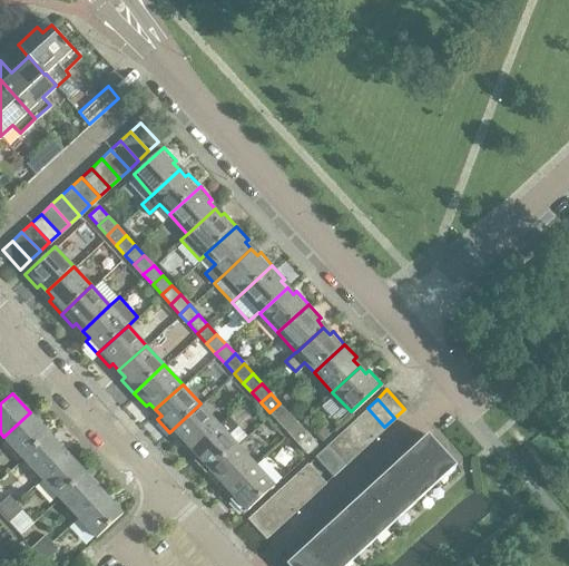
[(190,449),(218,423),(200,403),(169,432),(182,445),(185,442),(190,449)]
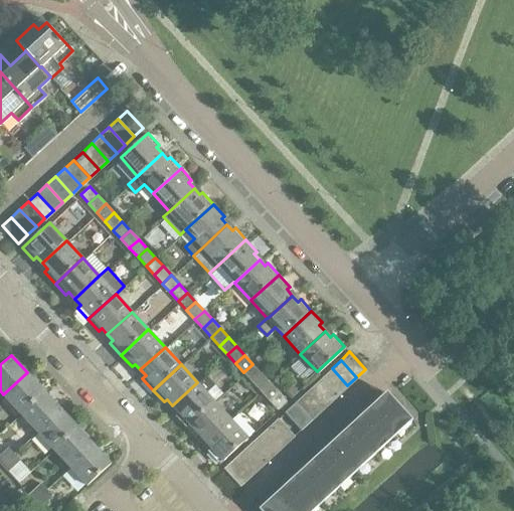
[(251,381),(262,372),(252,364),(243,372),(251,381)]
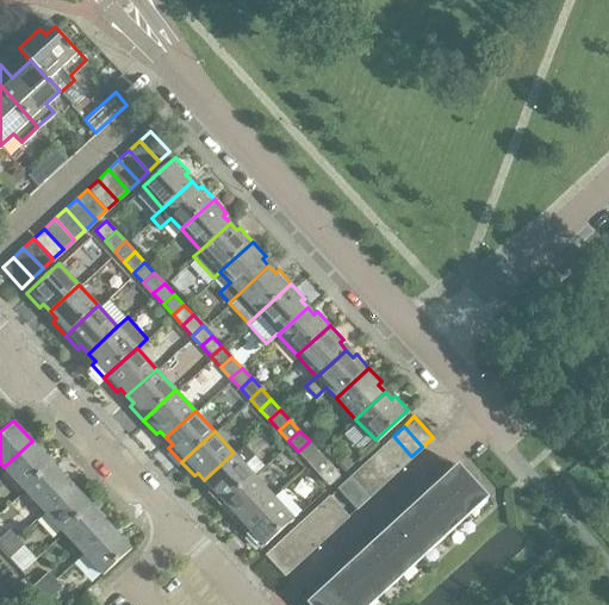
[(411,456),(393,436),(383,446),(401,467),(411,456)]
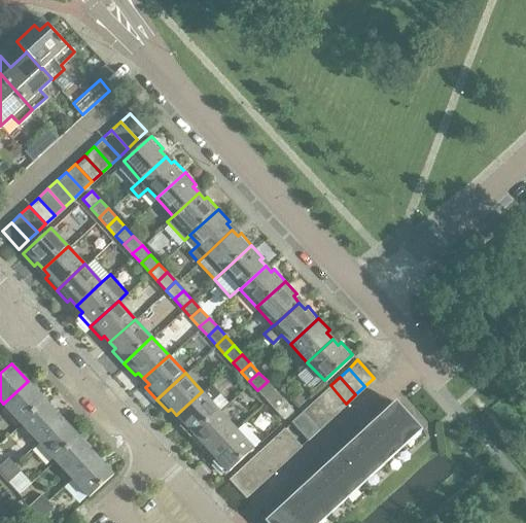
[(44,399),(28,381),(3,404),(21,422),(44,399)]
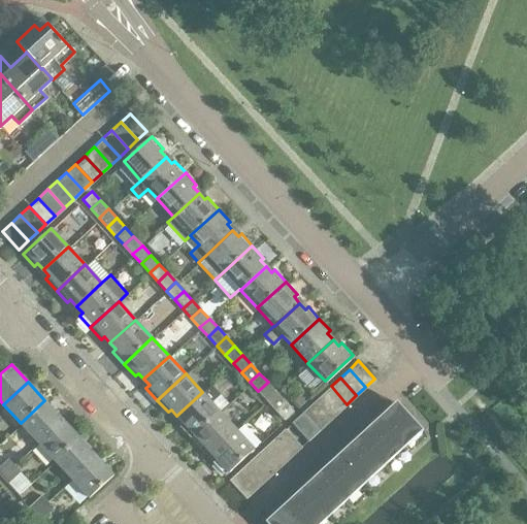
[(276,391),(268,382),(258,391),(267,400),(276,391)]
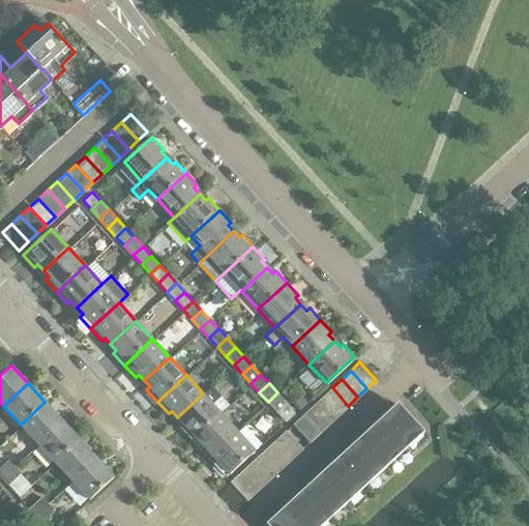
[(192,438),(219,411),(211,403),(221,393),(212,385),(203,393),(177,417),(183,424),(180,426),(192,438)]
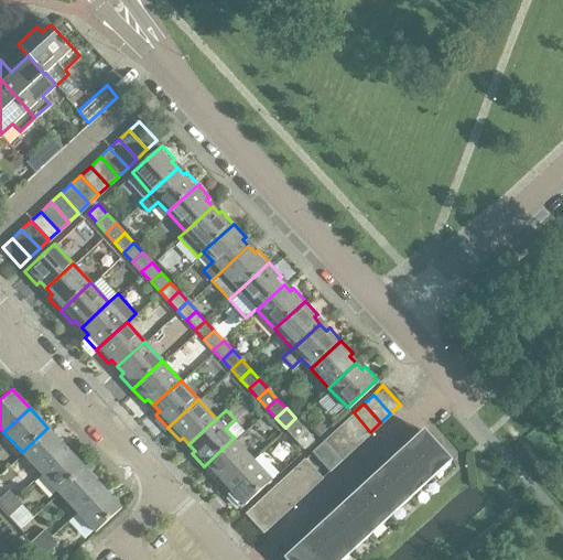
[(370,432),(354,412),(344,422),(361,441),(370,432)]
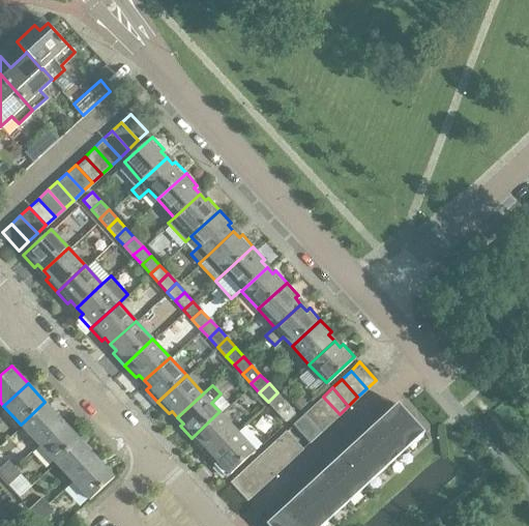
[(293,388),(287,395),(299,407),(305,401),(293,388)]
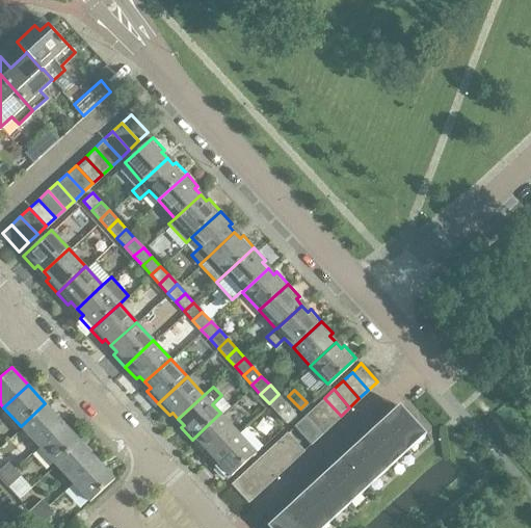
[(287,403),(279,394),(269,403),(277,413),(287,403)]
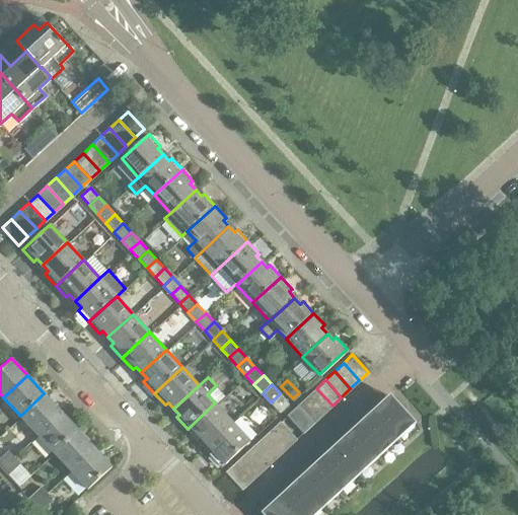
[(333,406),(316,388),(307,396),(323,414),(333,406)]
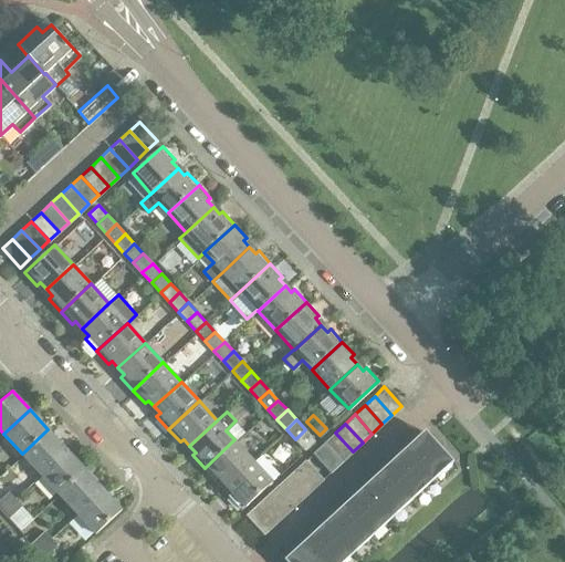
[(66,449),(48,429),(22,454),(40,474),(66,449)]
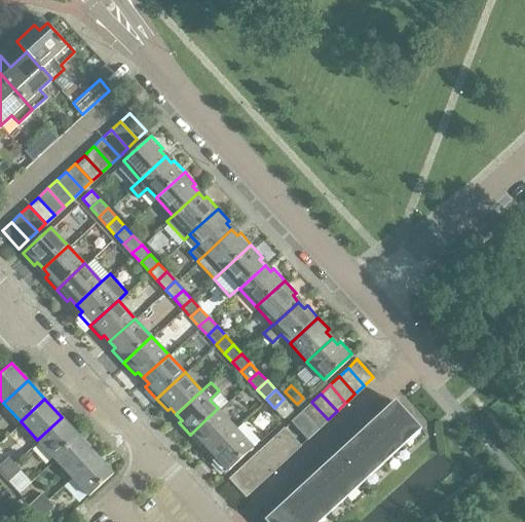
[(266,521),(317,521),(336,505),(420,427),(395,399),(264,519),(266,521)]
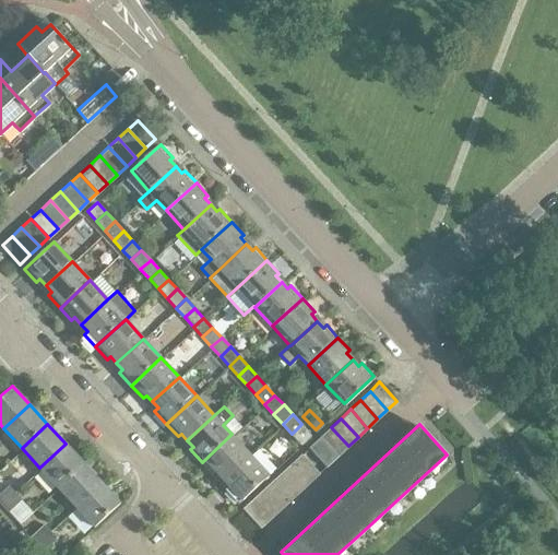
[(310,434),(301,424),(292,434),(300,443),(310,434)]
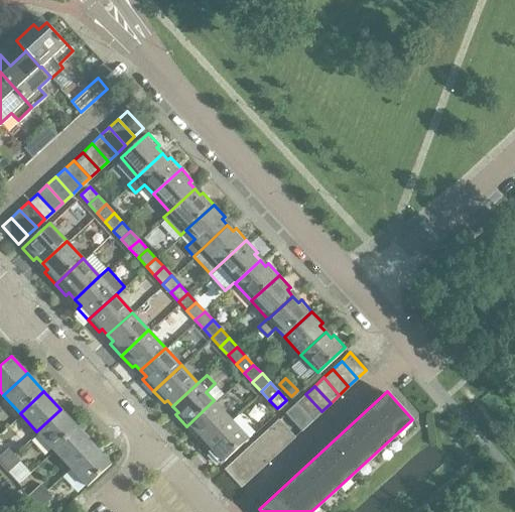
[(322,411),(305,394),(296,402),(312,419),(322,411)]
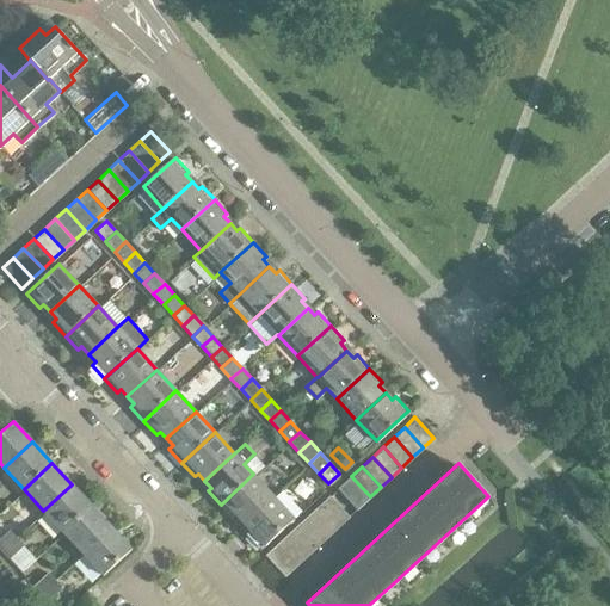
[(244,521),(272,495),(253,474),(221,505),(233,518),(236,515),(244,521)]
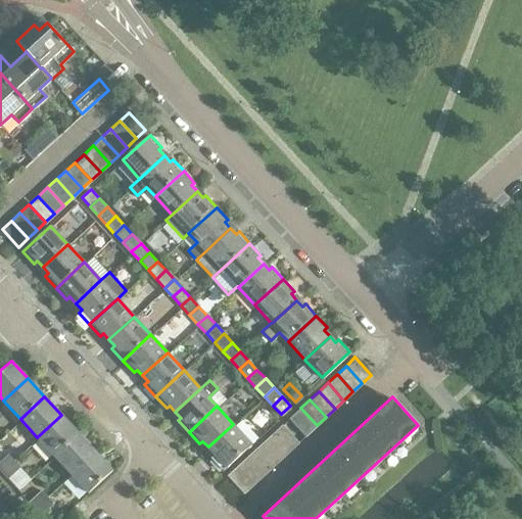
[(316,426),(299,409),(289,419),(305,436),(316,426)]
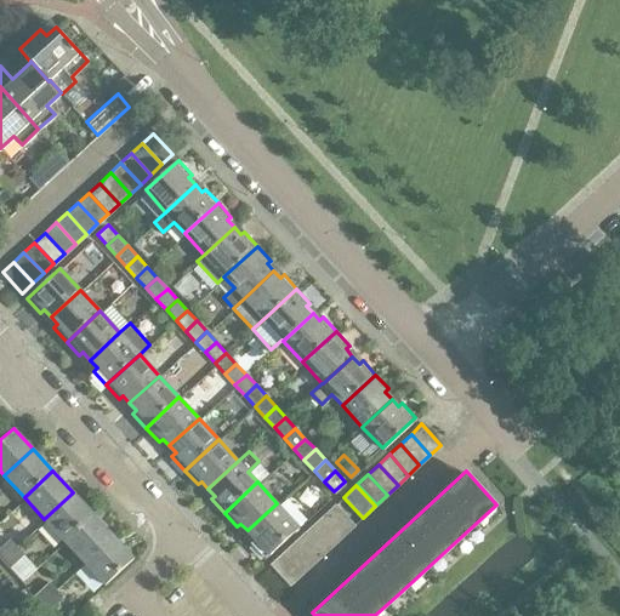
[(92,514),(73,492),(44,519),(64,541),(92,514)]
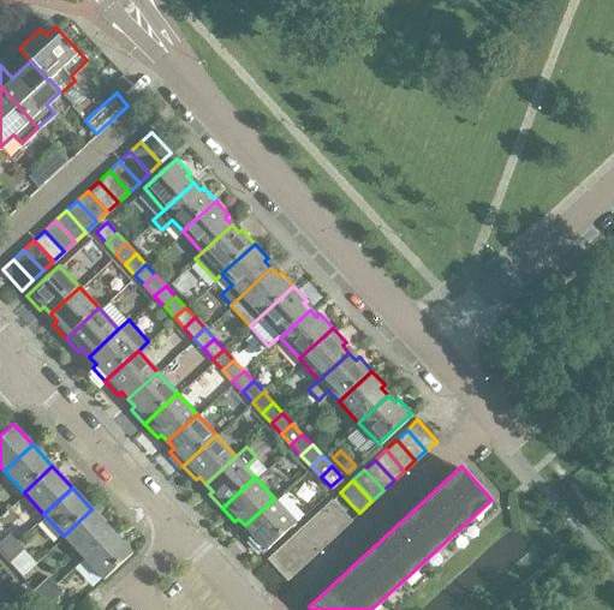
[(279,494),(274,498),(245,525),(251,532),(248,536),(262,550),(299,515),(279,494)]
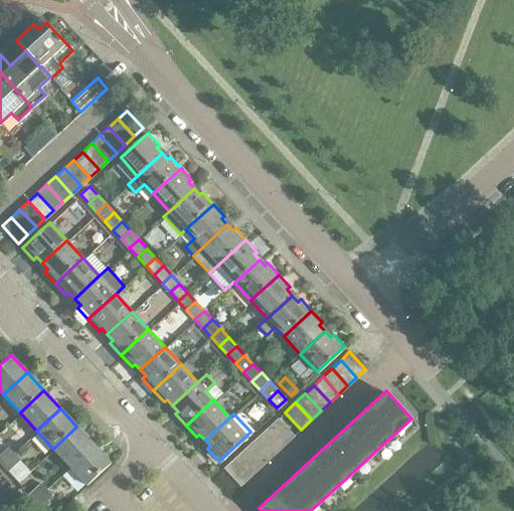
[(294,436),(278,417),(269,426),(285,444),(294,436)]
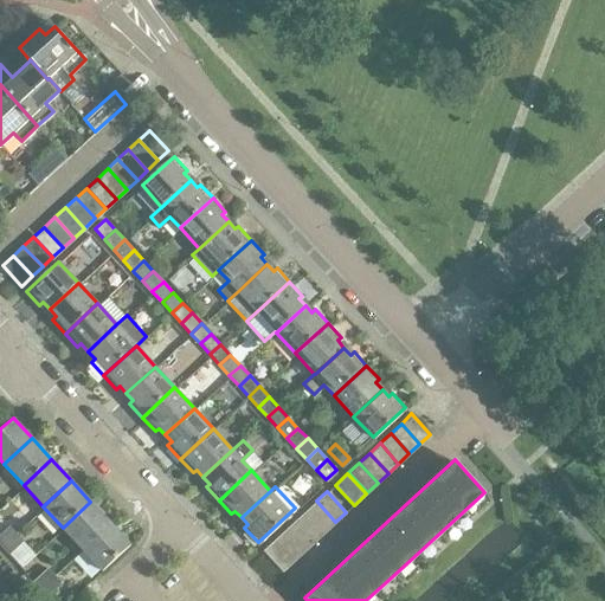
[(335,522),(316,501),(306,510),(324,531),(335,522)]
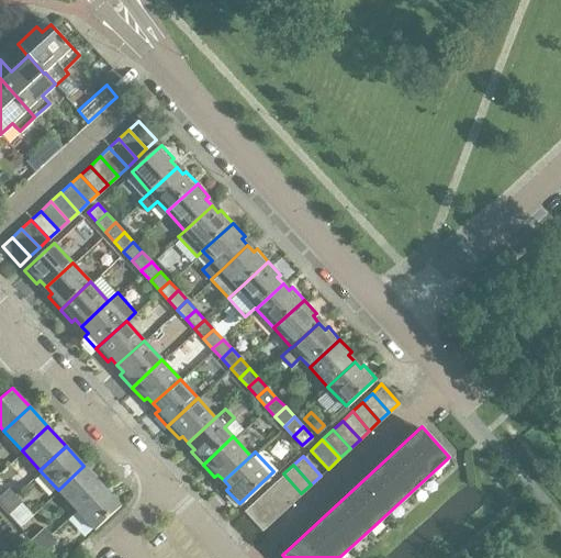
[(102,486),(83,466),(58,490),(76,509),(102,486)]
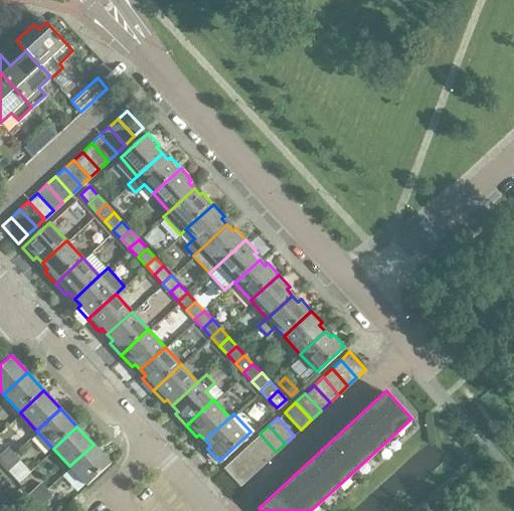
[(276,452),(260,434),(250,443),(267,460),(276,452)]
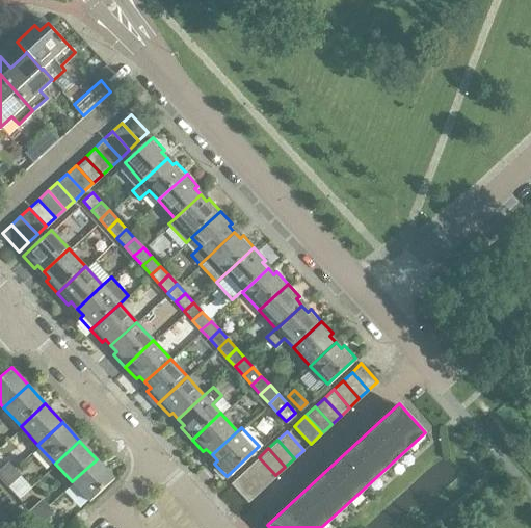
[(275,475),(259,457),(249,466),(266,483),(275,475)]
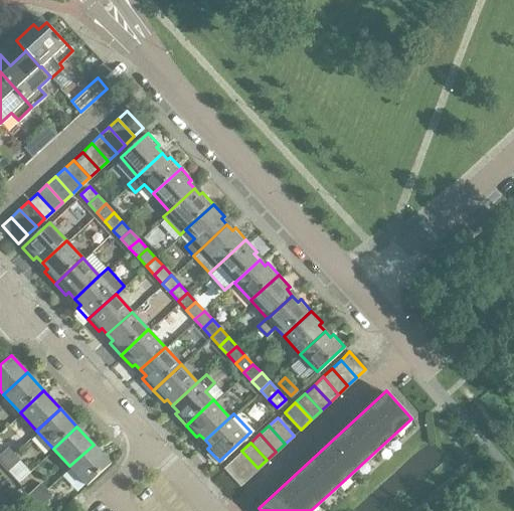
[(110,462),(94,445),(69,466),(87,484),(110,462)]
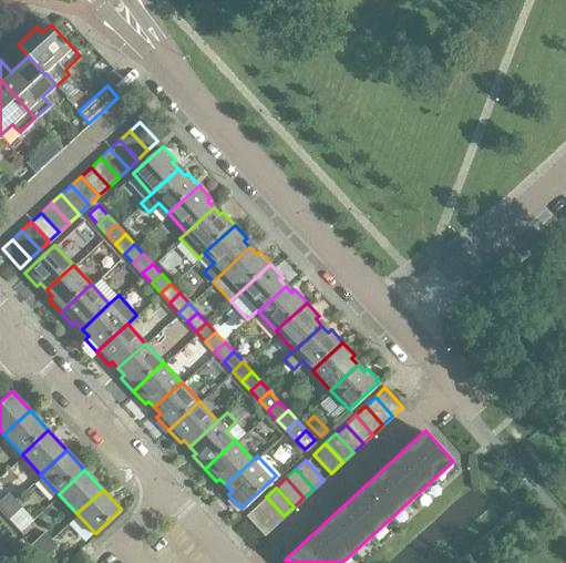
[(0,510),(1,511),(14,498),(8,491),(0,498),(0,510)]
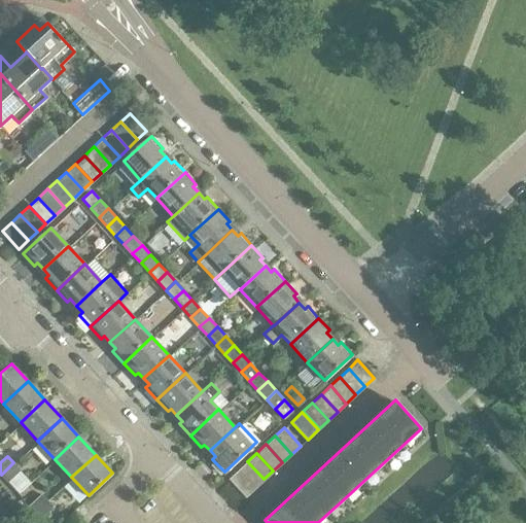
[(264,479),(247,461),(238,469),(254,488),(264,479)]
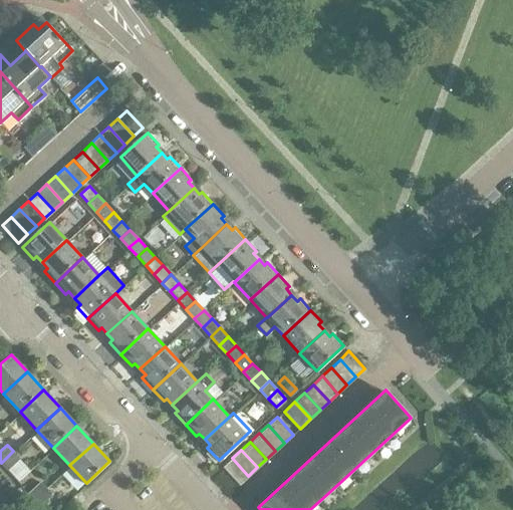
[(19,458),(13,451),(1,463),(6,469),(19,458)]
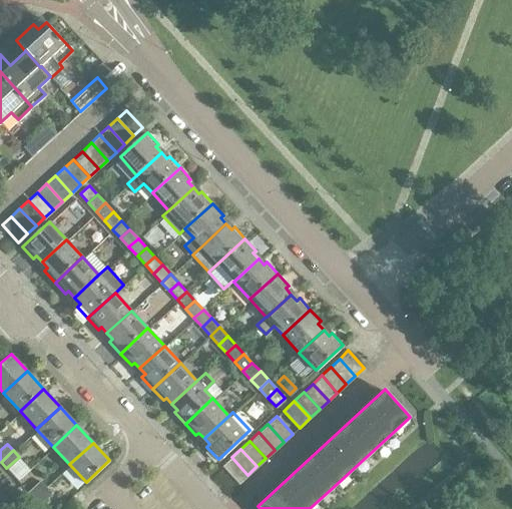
[(247,475),(231,457),(222,465),(238,483),(238,482),(247,475)]
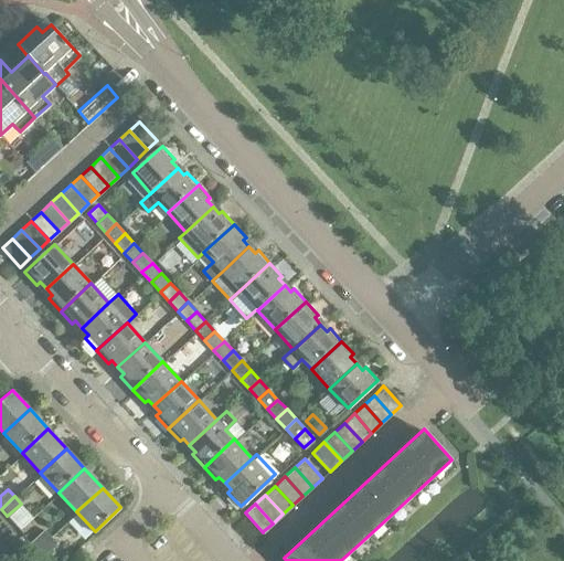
[(36,548),(50,536),(43,529),(30,541),(36,548)]
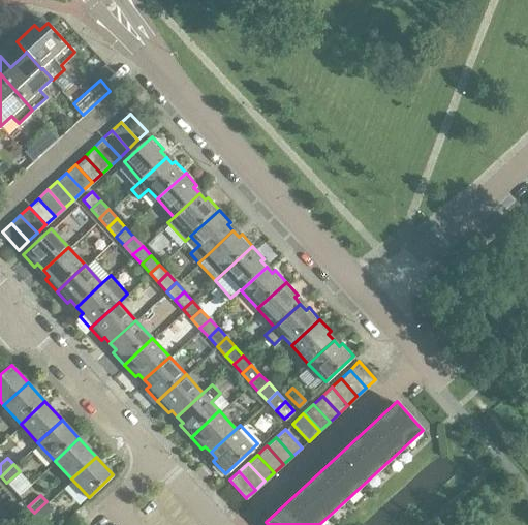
[(53,508),(47,501),(34,513),(40,520),(53,508)]
